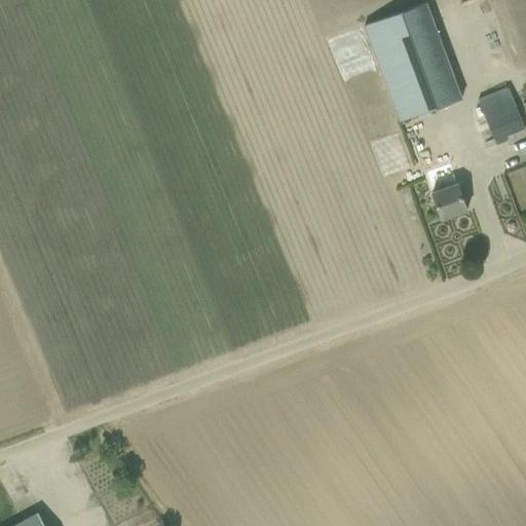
[(425,1),(363,25),(399,121),(461,98),(425,1)]
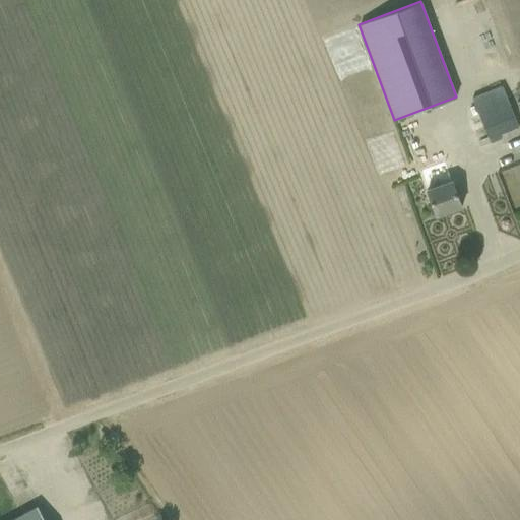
[(518,127),(502,86),(472,99),(489,139),(518,127)]
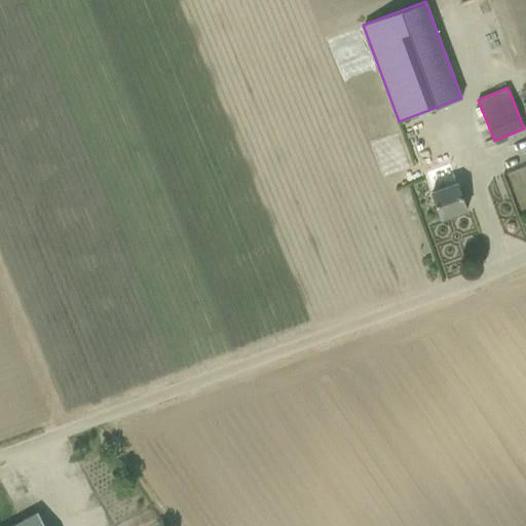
[(426,179),(435,200),(441,219),(466,210),(452,170),(426,179)]
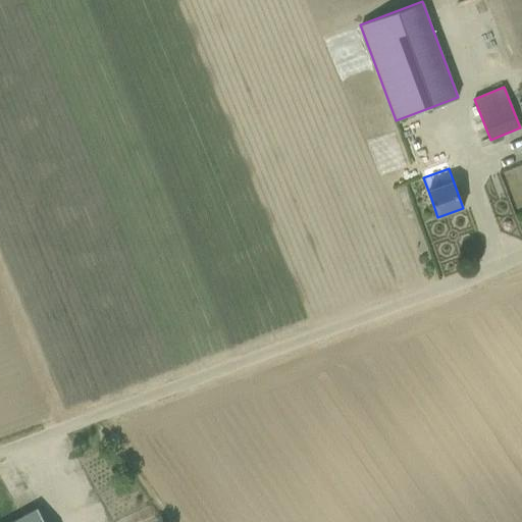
[(11,521),(43,521),(37,509),(11,521)]
